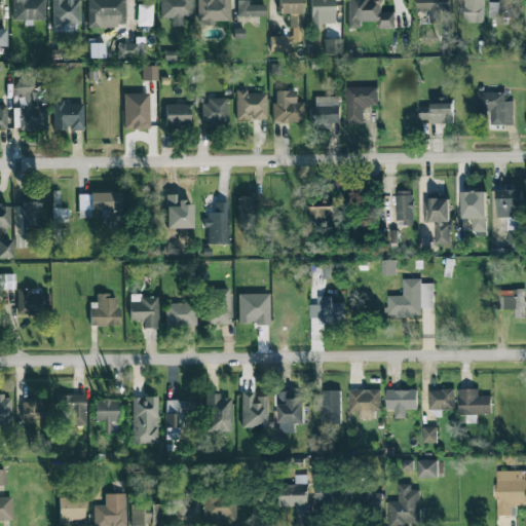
[(44,0),(12,0),(12,20),(45,20),(44,0)]
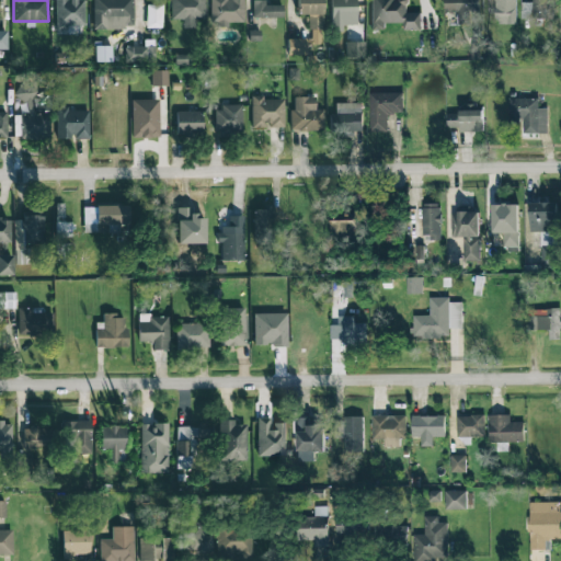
[(133,0),(92,0),(92,27),(133,29),(133,0)]
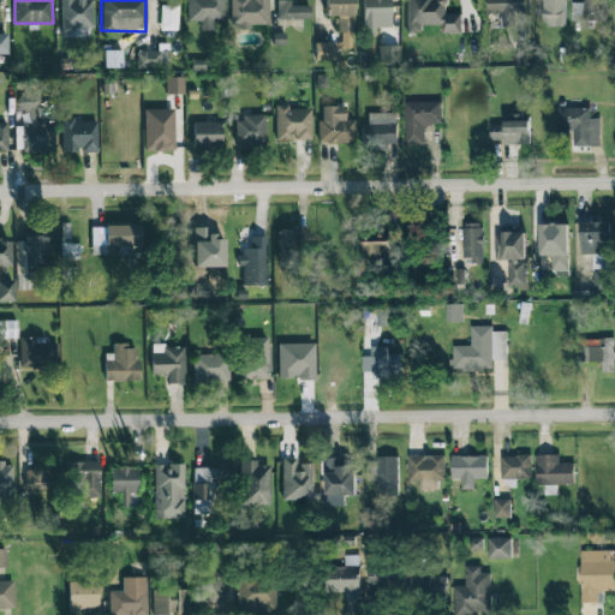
[(186,0),(187,21),(201,21),(201,30),(213,30),(213,21),(225,19),(224,0),(186,0)]
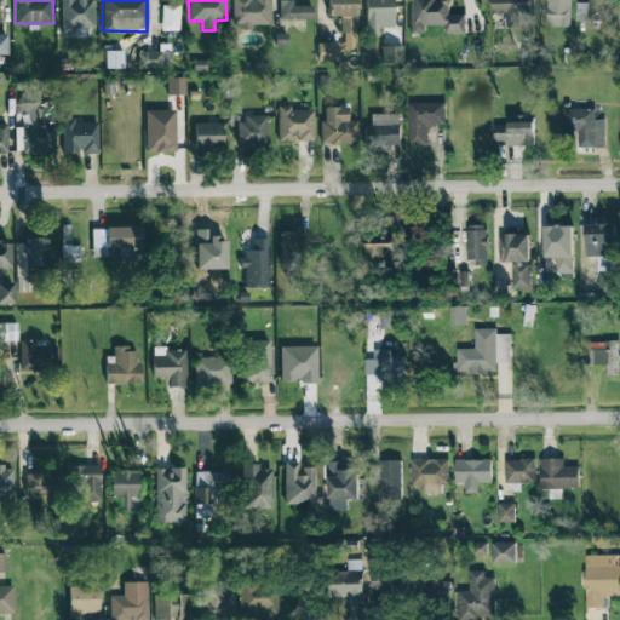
[(269,0),(231,0),(233,30),(252,29),(252,24),(270,24),(269,0)]
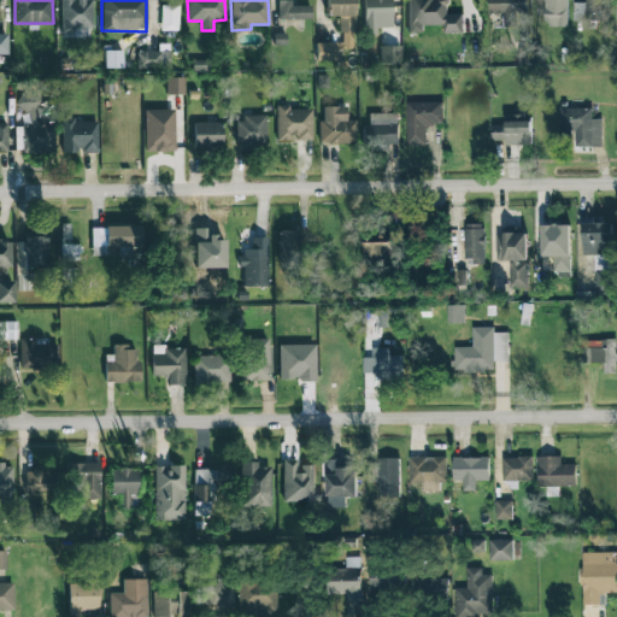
[(311,5),(292,5),(291,0),(278,0),(278,19),(312,18),(311,5)]
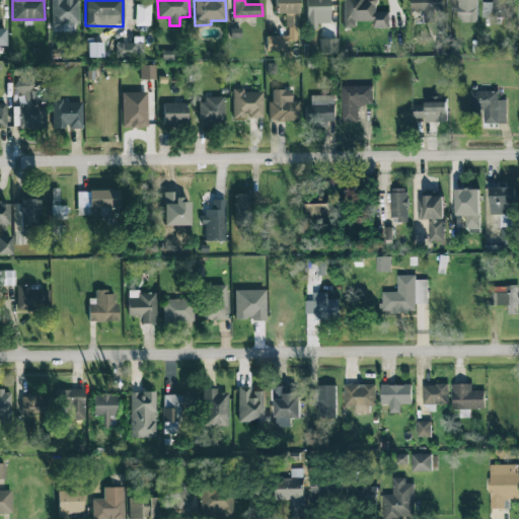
[(285,27),(299,26),(298,0),(274,0),(275,13),(285,13),(285,27)]
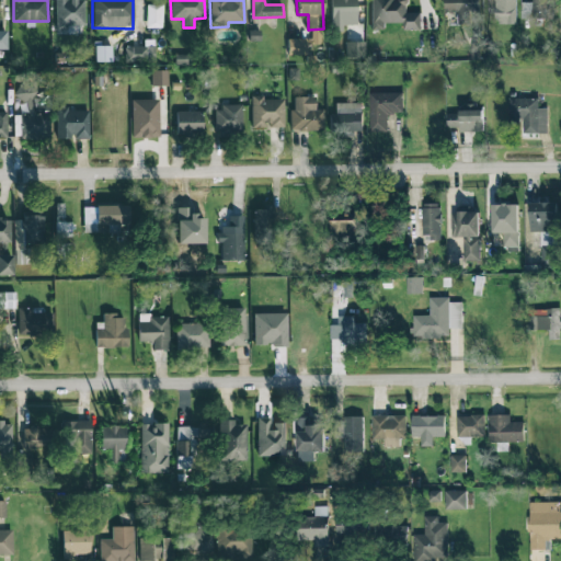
[(356,24),(356,0),(330,0),(331,24),(356,24)]
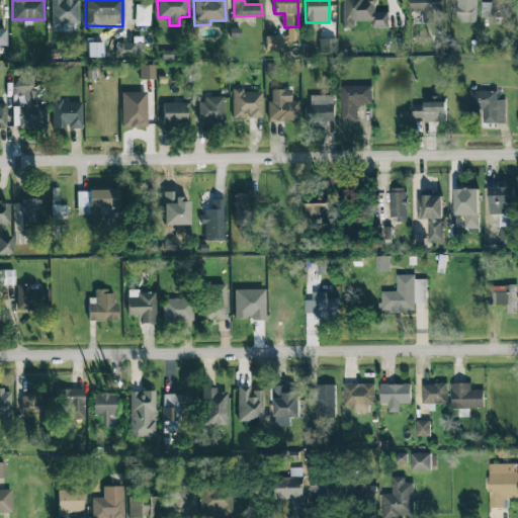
[(342,0),(343,27),(356,27),(356,21),(372,21),(372,28),(389,27),(389,12),(375,12),(374,0),(342,0)]
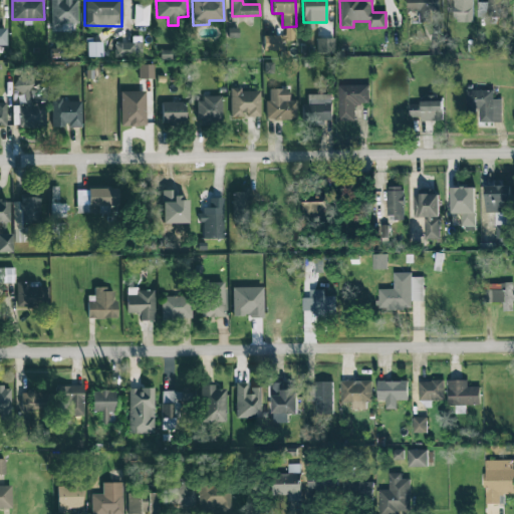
[(439,0),(409,0),(409,12),(420,11),(420,19),(426,19),(426,11),(440,11),(439,0)]
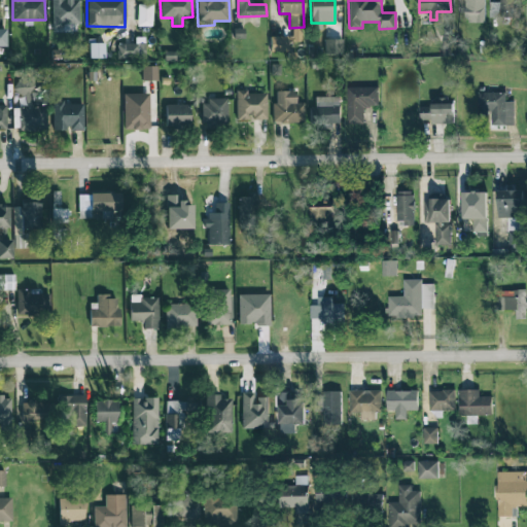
[(485,0),(463,0),(463,23),(484,24),(485,0)]
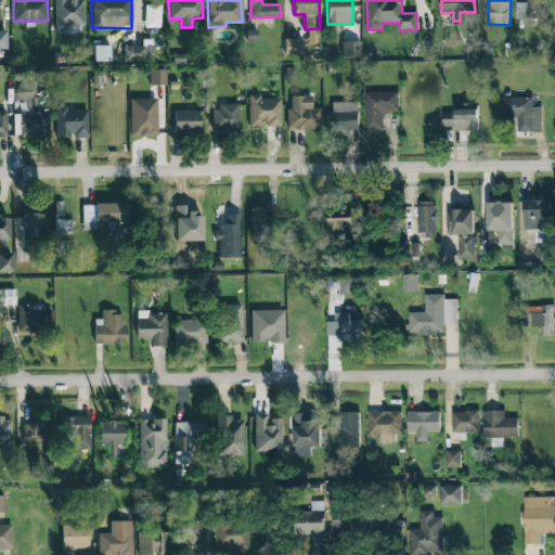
[(516,20),(550,18),(549,0),(527,0),(527,2),(515,3),(516,20)]
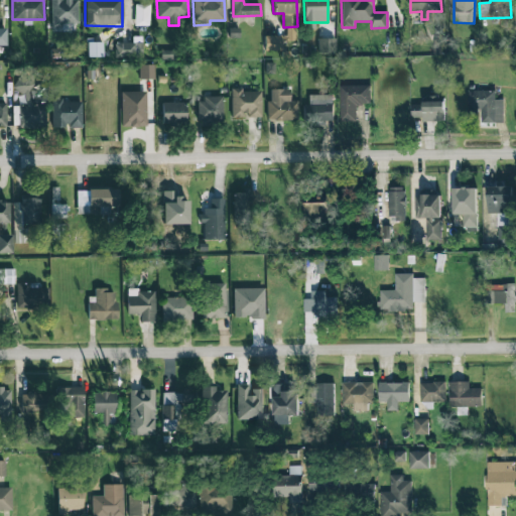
[(149,25),(149,4),(134,4),(134,25),(149,25)]
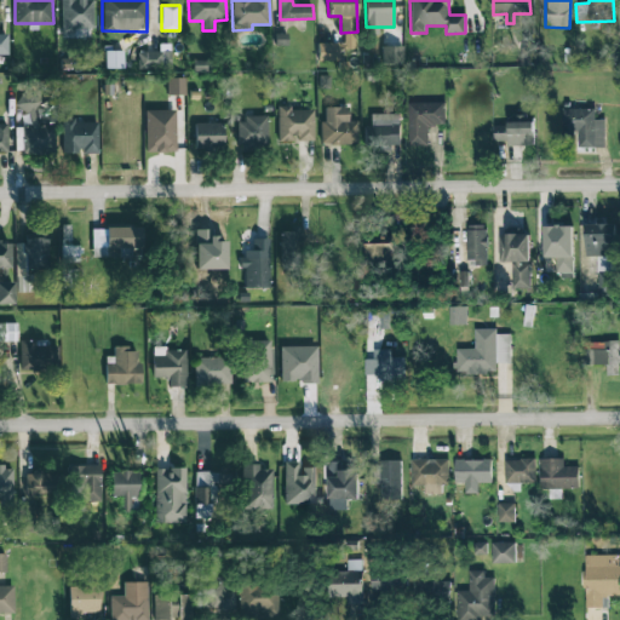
[(339,42),(319,42),(319,61),(338,61),(339,42)]
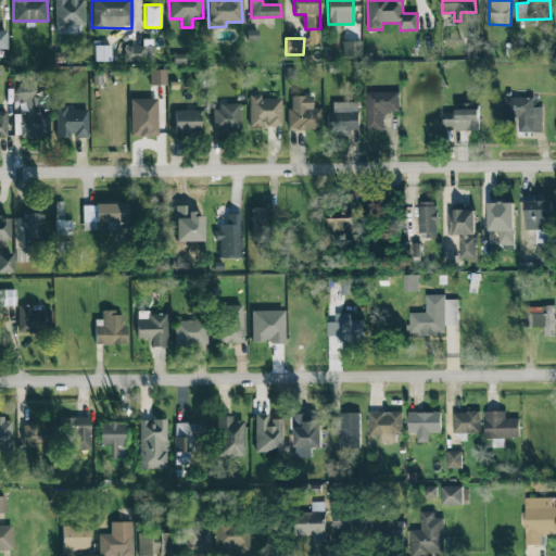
[(362,41),(342,41),(342,57),(361,57),(362,41)]
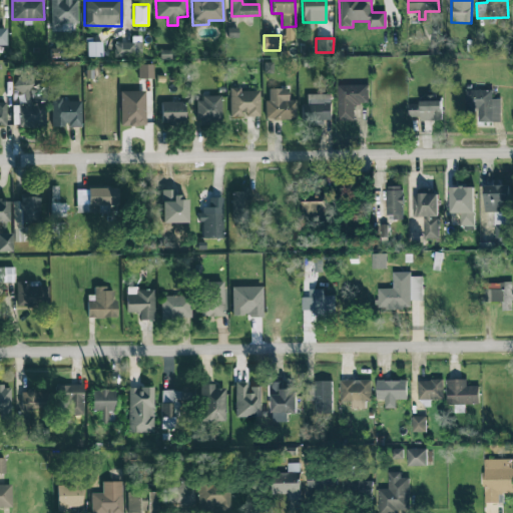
[(102,56),(102,42),(87,42),(87,56),(102,56)]
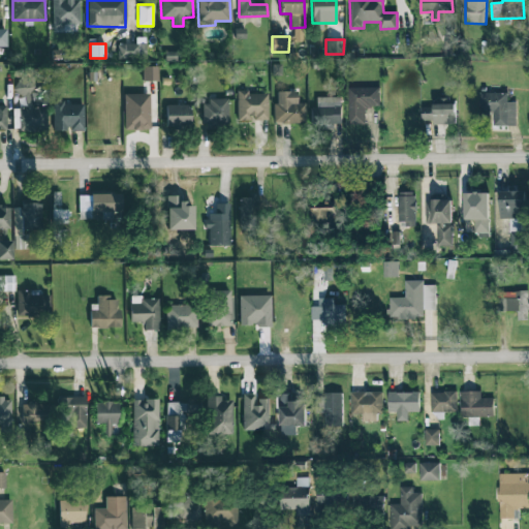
[(118,43),(118,57),(145,58),(145,44),(118,43)]
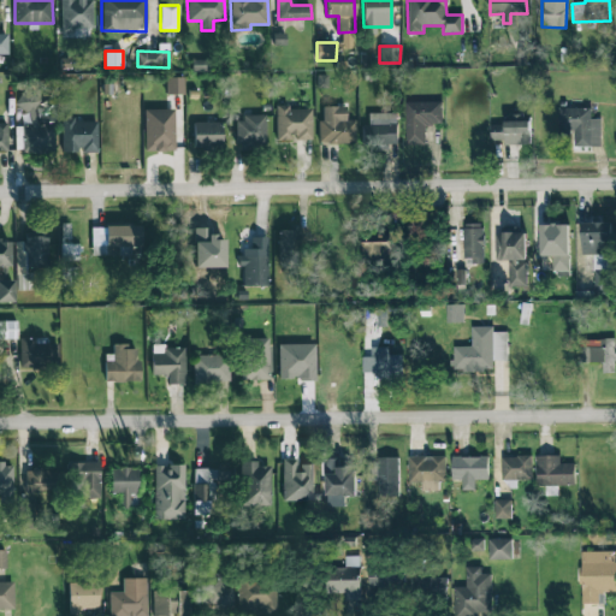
[(183,94),(184,77),(167,77),(166,94),(183,94)]
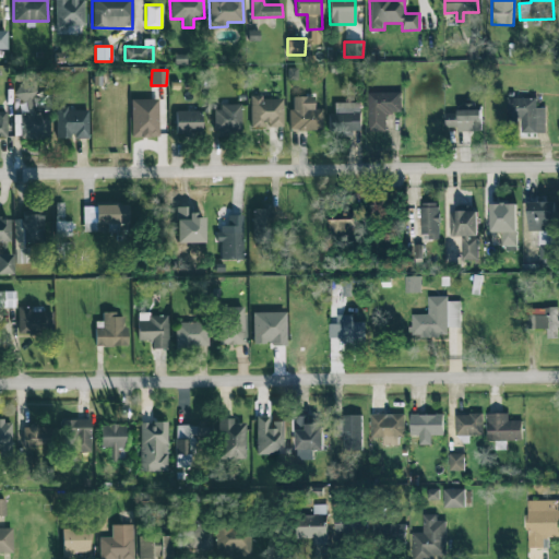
[(49,139),(49,113),(36,113),(35,84),(15,84),(15,98),(25,98),(25,111),(21,111),(21,139),(49,139)]
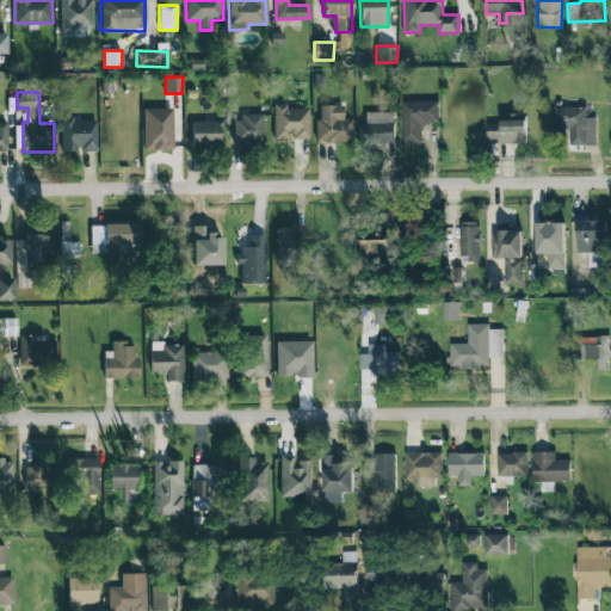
[(439,102),(402,102),(403,144),(423,143),(423,124),(439,124),(439,102)]
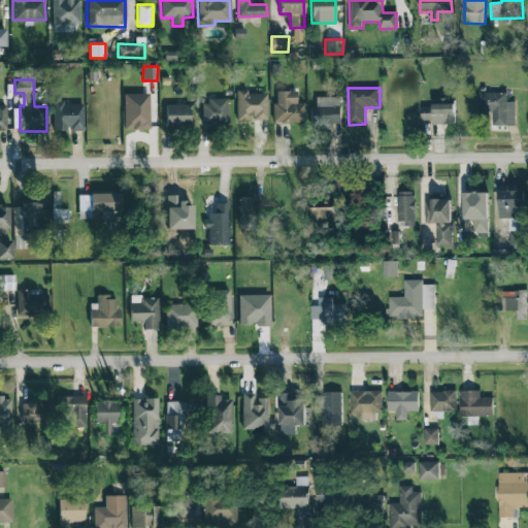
[(267,93),(248,93),(248,90),(237,90),(237,120),(267,120),(267,93)]
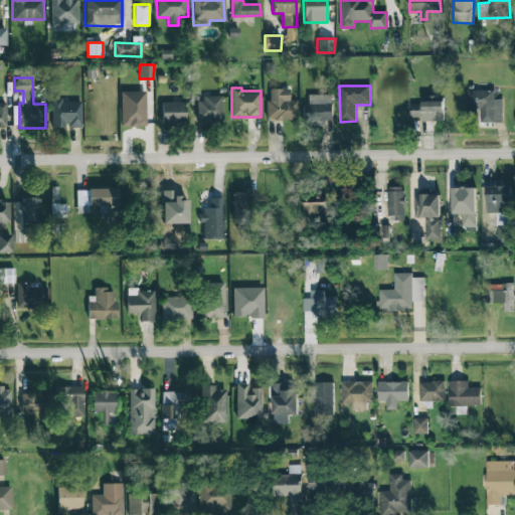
[(290,89),(270,89),(270,101),(266,101),(266,120),(298,120),(297,101),(290,101),(290,89)]
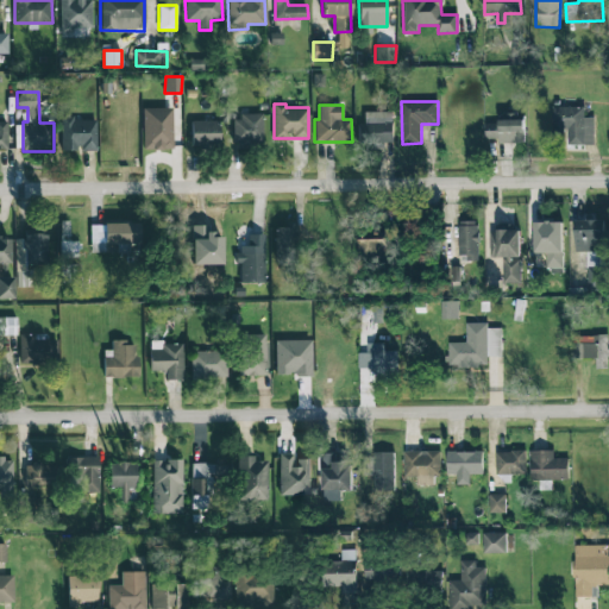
[(570,145),(594,145),(595,118),(584,118),(585,107),(553,106),(553,131),(570,131),(570,145)]
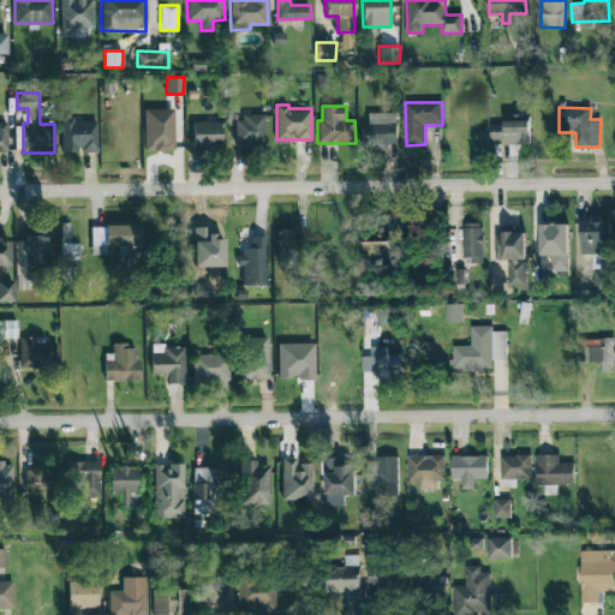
[(175,150),(174,108),(144,109),(144,151),(175,150)]
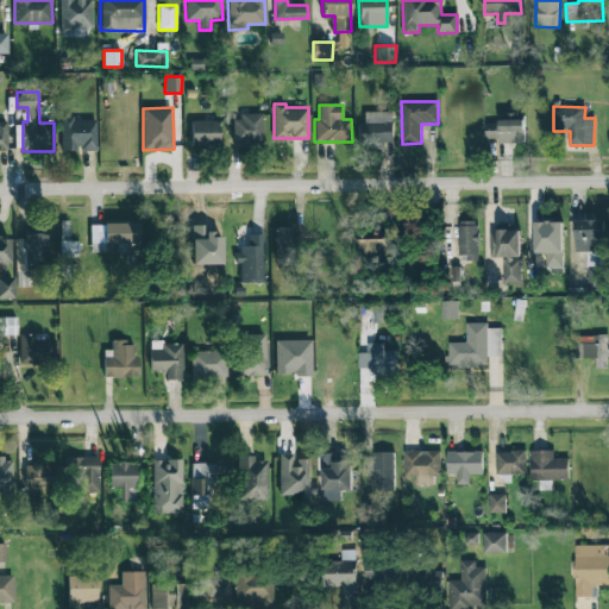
[(393,111),(364,112),(364,123),(358,123),(359,144),(394,143),(393,111)]
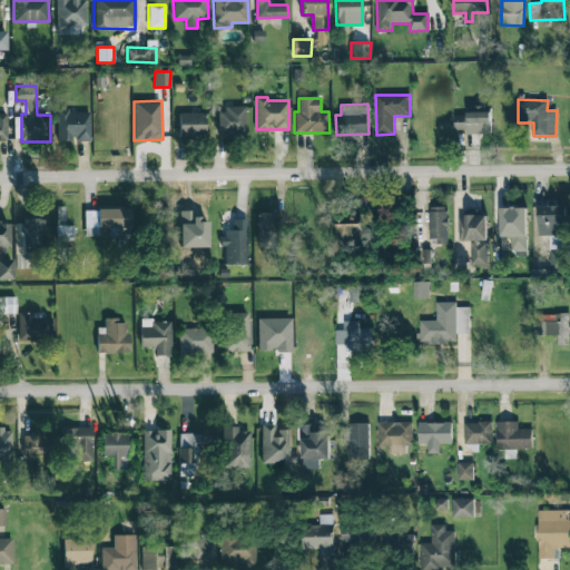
[(246,107),(219,108),(220,138),(246,137),(246,107)]
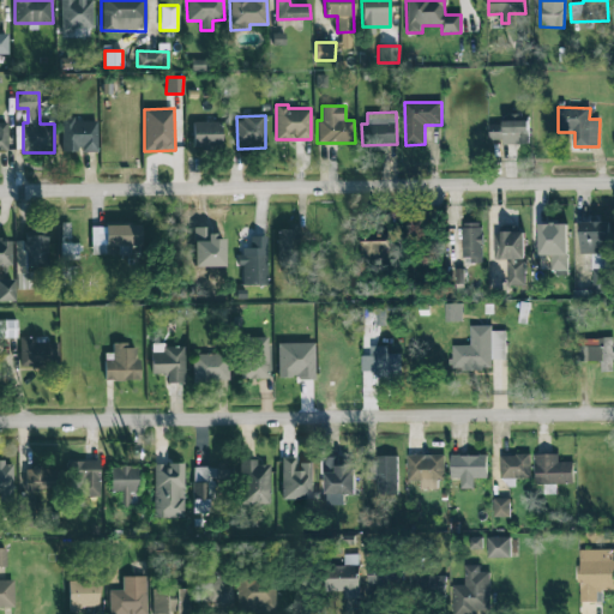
[(529,144),(529,116),(505,116),(505,125),(491,125),(489,144),(529,144)]
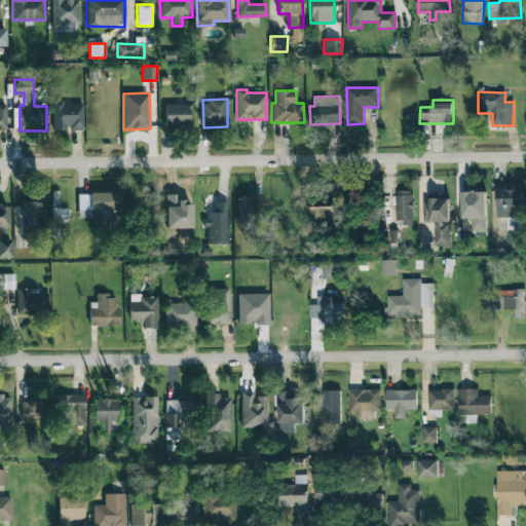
[(83,103),(53,102),(53,128),(83,129),(83,103)]
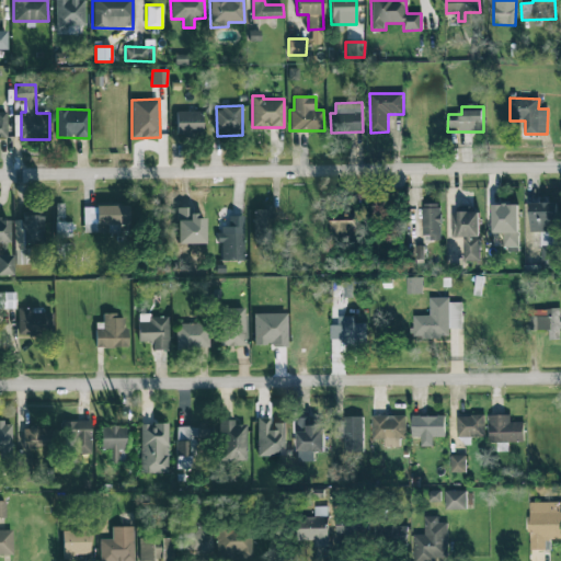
[(203,111),(178,111),(176,134),(202,134),(203,111)]
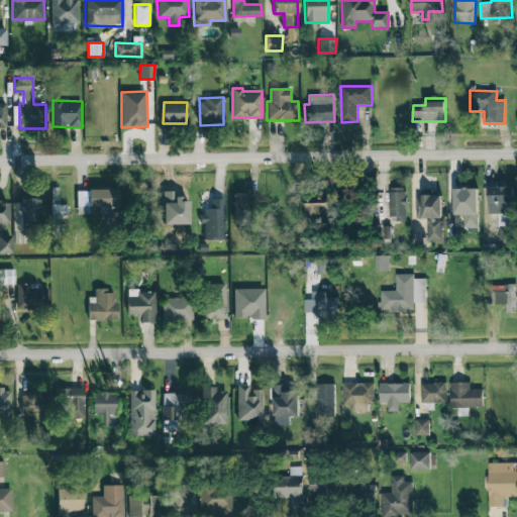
[(513,187),(489,187),(489,214),(499,214),(499,246),(514,245),(513,187)]
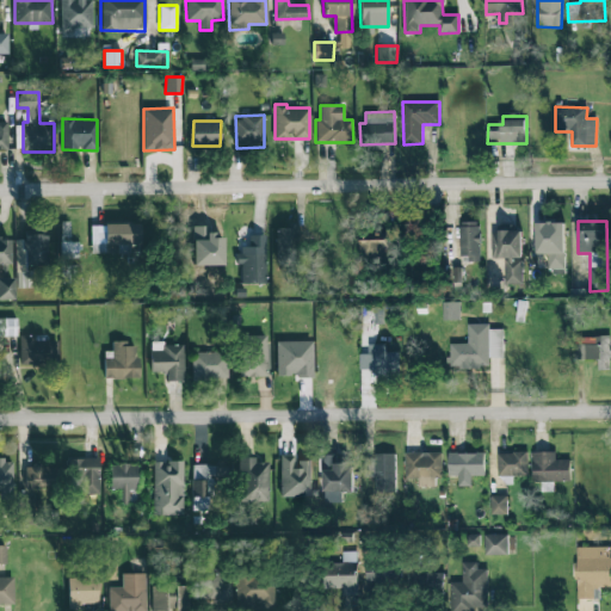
[(71,222),(61,222),(61,258),(79,258),(80,241),(71,241),(71,222)]
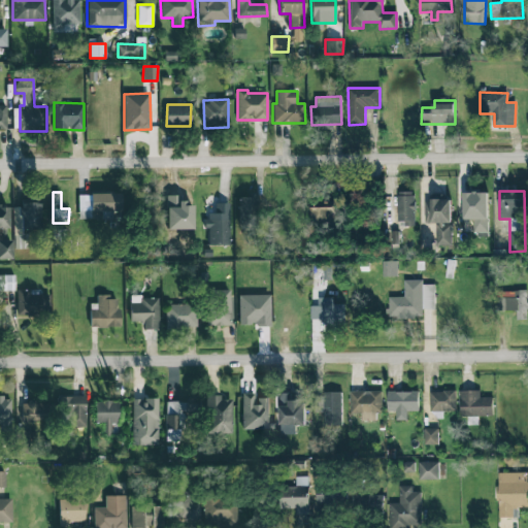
[(415,192),(398,192),(398,227),(415,226),(415,192)]
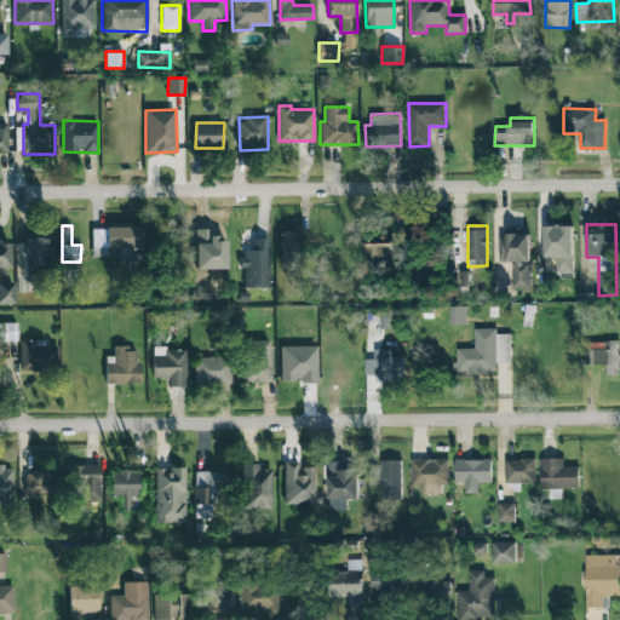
[(142,227),(92,228),(92,257),(118,257),(118,248),(142,248),(142,227)]
